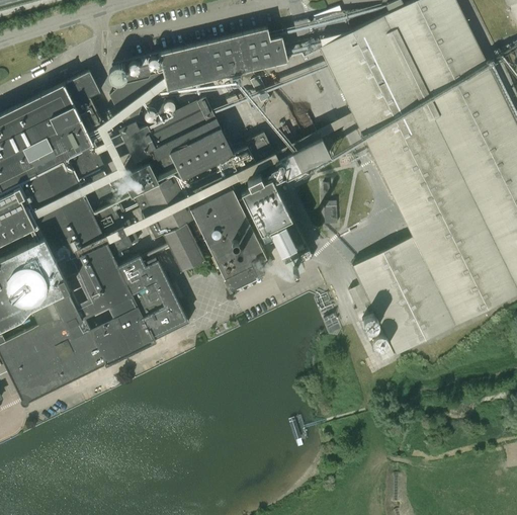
[(418,0),(320,49),(455,326),(516,295),(516,125),(455,0),(418,0)]
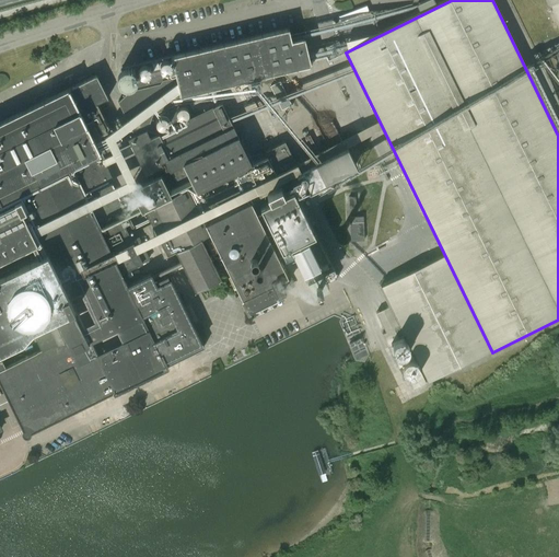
[(175,108),(173,101),(313,67),(307,39),(294,43),(291,31),(173,59),(127,70),(132,93),(131,93),(120,104),(135,135),(151,127),(155,116),(175,108)]
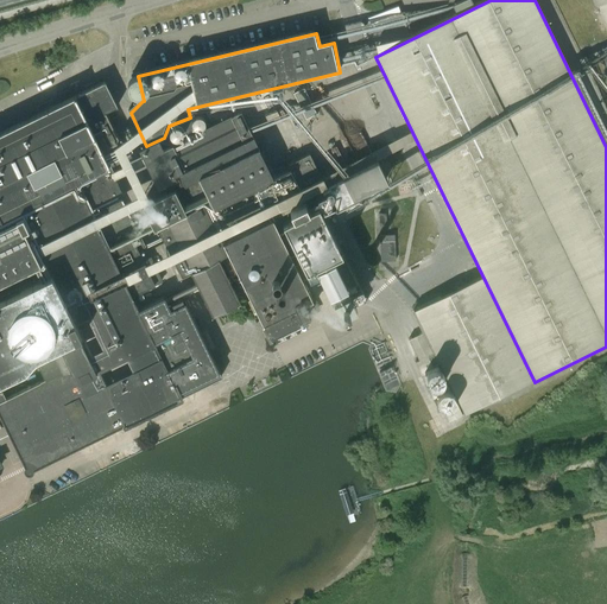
[(44,287),(0,309),(0,415),(26,470),(35,472),(125,427),(125,428),(183,400),(182,400),(223,380),(184,300),(169,307),(165,299),(139,312),(132,298),(163,284),(121,201),(125,198),(109,169),(128,159),(120,144),(102,153),(92,133),(122,118),(106,84),(0,135),(0,221),(19,213),(25,223),(42,258),(51,277),(42,281),(44,287)]
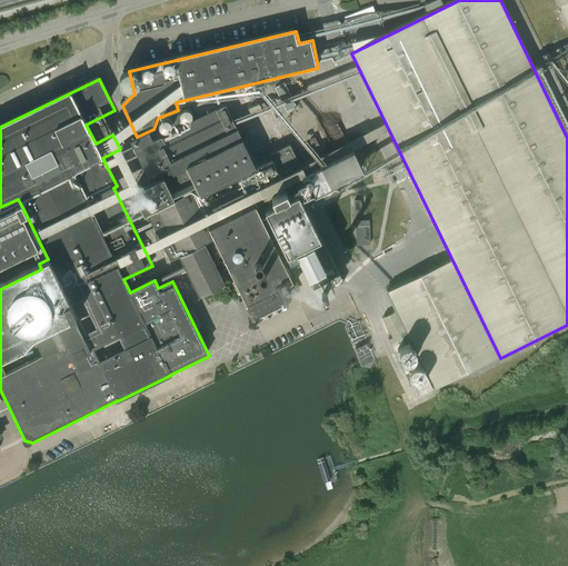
[(276,90),(285,109),(295,103),(286,86),(276,90)]
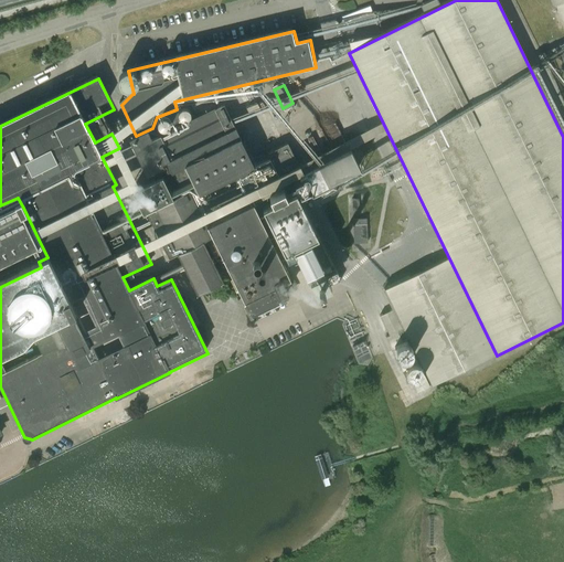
[(278,285),(294,277),(293,274),(300,271),(295,258),(285,263),(273,239),(301,224),(280,180),(300,170),(294,156),(273,166),(270,160),(255,168),(241,140),(276,123),(272,113),(227,134),(216,110),(160,138),(157,130),(131,142),(148,177),(169,167),(182,195),(147,213),(170,260),(179,255),(199,296),(223,283),(203,243),(213,237),(252,316),(285,299),(278,285)]
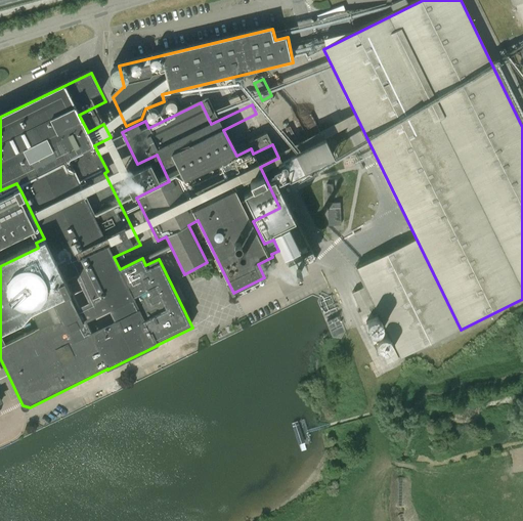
[(280,161),(290,179),(335,158),(325,139),(280,161)]
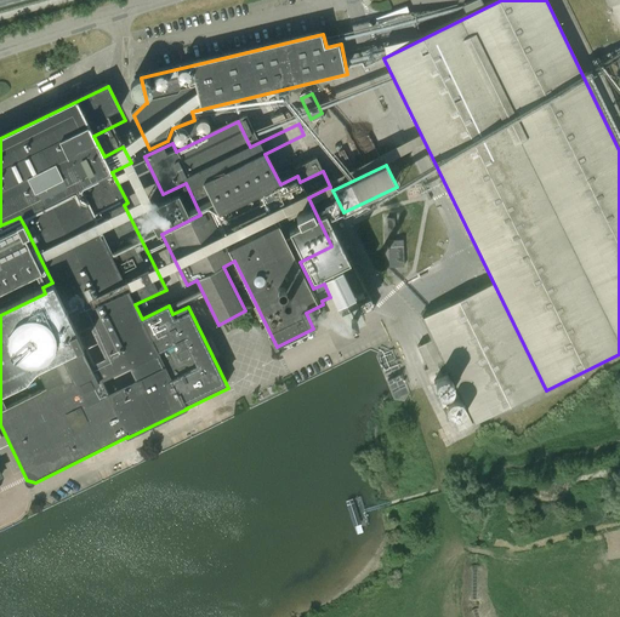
[(0,285),(43,263),(26,228),(0,240),(0,285)]
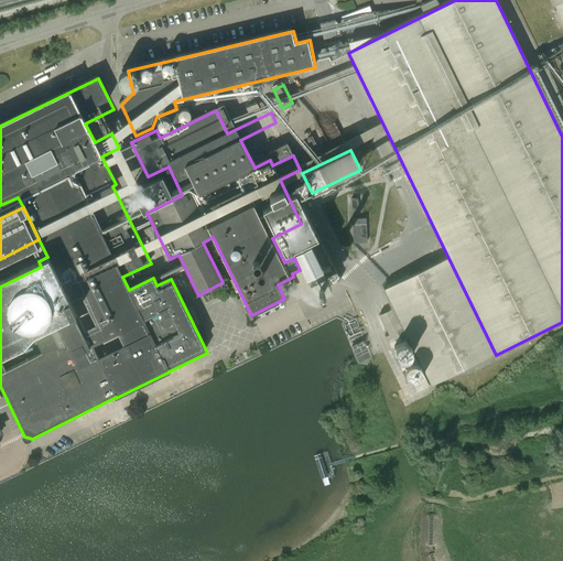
[(354,222),(354,244),(368,243),(367,222),(354,222)]
